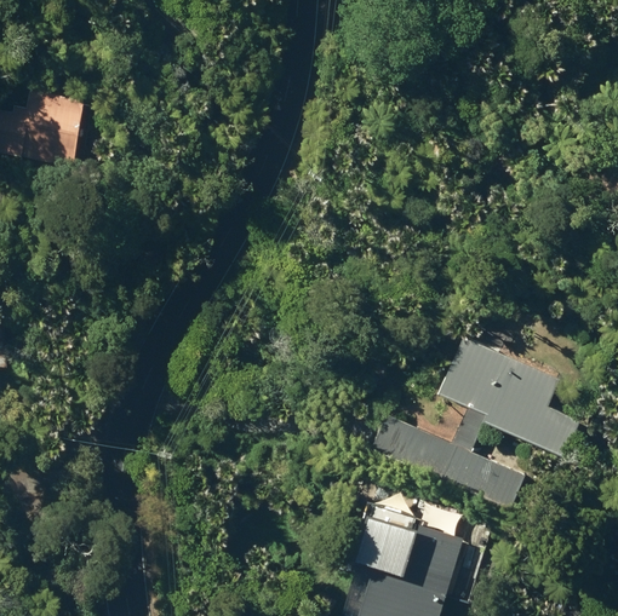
[(0,153),(73,163),(83,101),(29,95),(27,111),(0,108),(0,153)]
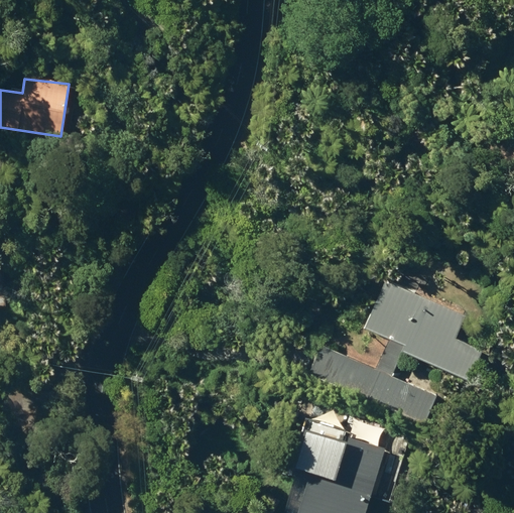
[(399,350),(469,381),(483,351),(454,339),(464,316),(384,280),(362,329),(401,347),(399,350)]
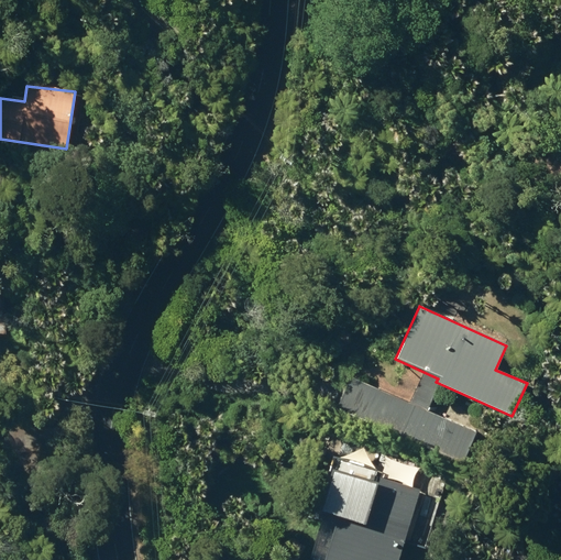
[(350,414),(463,462),(476,429),(364,381),(350,414)]
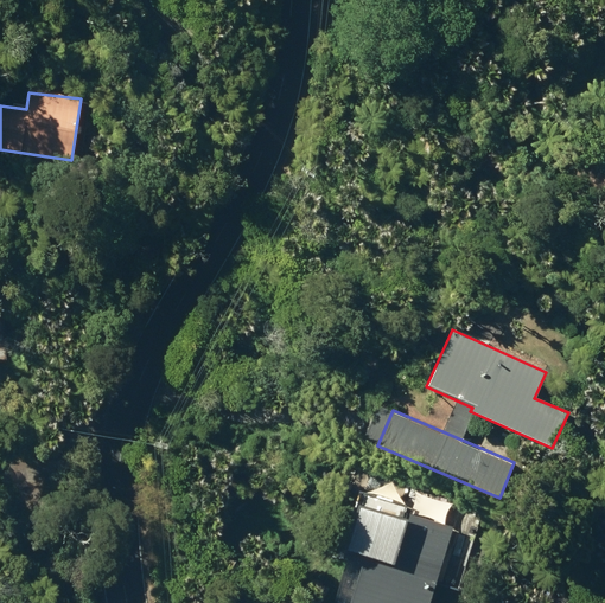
[(367,495),(336,596),(357,602),(430,602),(452,528),(403,512),(405,508),(367,495)]
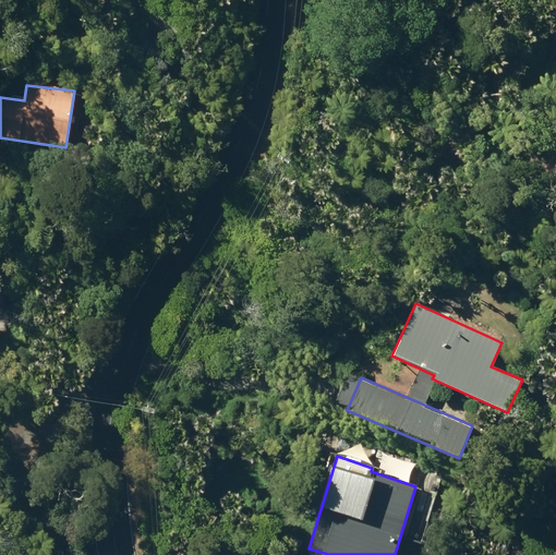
All buildings are outlined.
